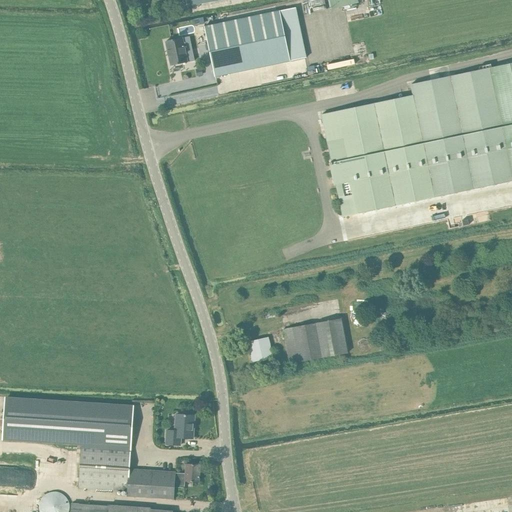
[(324,0),(312,0),(308,1),(311,12),(326,9),(324,0)]
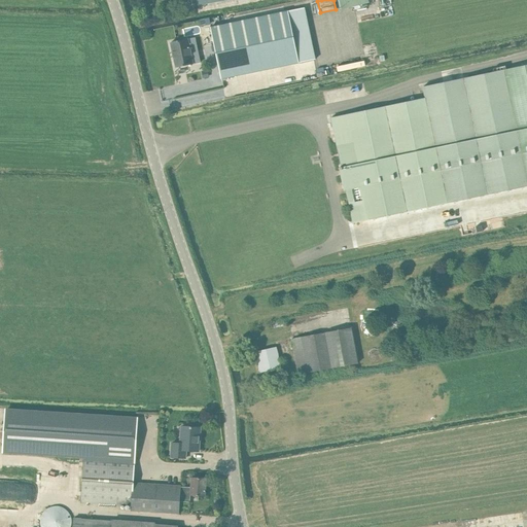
[(367,0),(338,0),(341,9),(369,3),(367,0)]
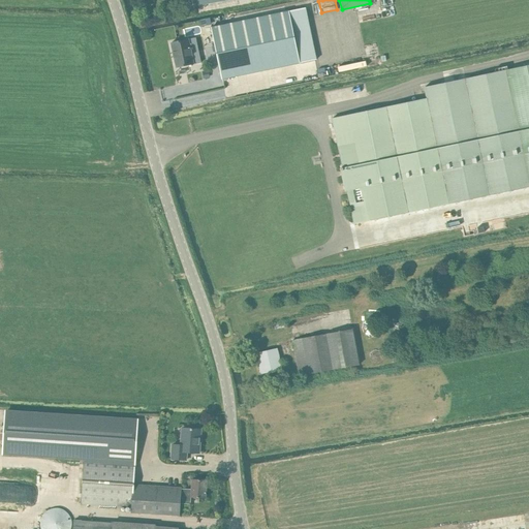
[(288,11),(211,28),(221,80),(299,63),(292,32),(310,29),(305,7),(288,11)]
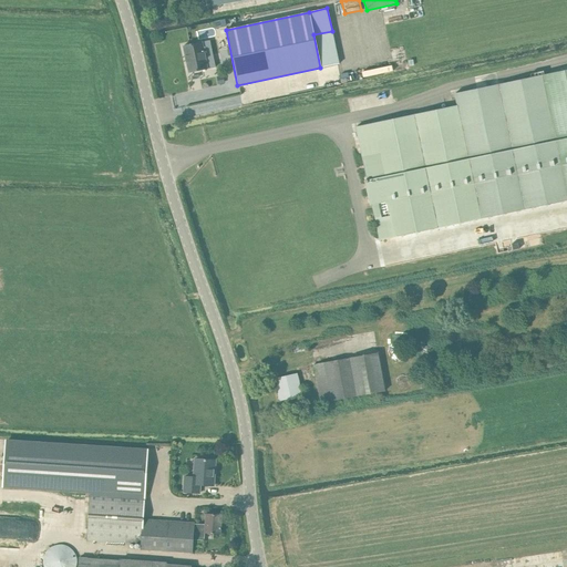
[(209,40),(202,41),(183,45),(188,72),(215,66),(209,40)]
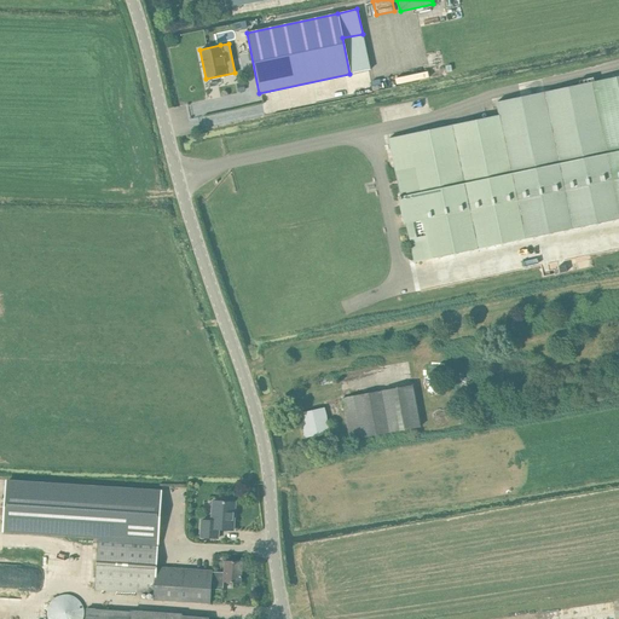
[(499,115),(389,138),(400,196),(398,197),(399,200),(404,224),(406,224),(415,262),(618,219),(618,75),(496,102),(499,115)]
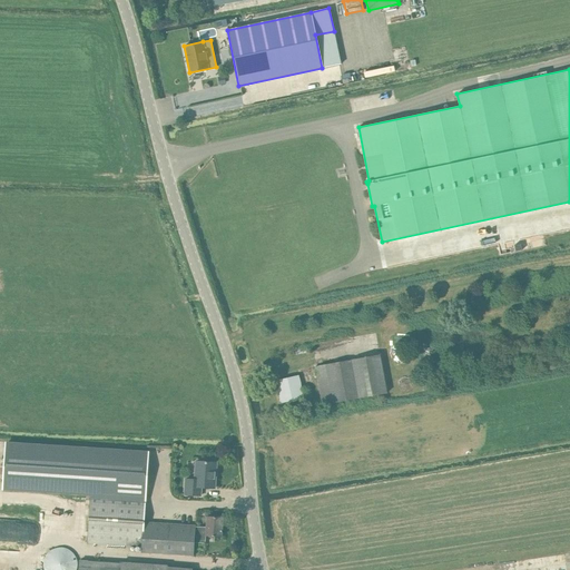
[(317,355),(302,360),(308,389),(328,383),(323,353),(320,354),(318,347),(349,337),(345,324),(310,335),(313,349),(315,349),(317,355)]
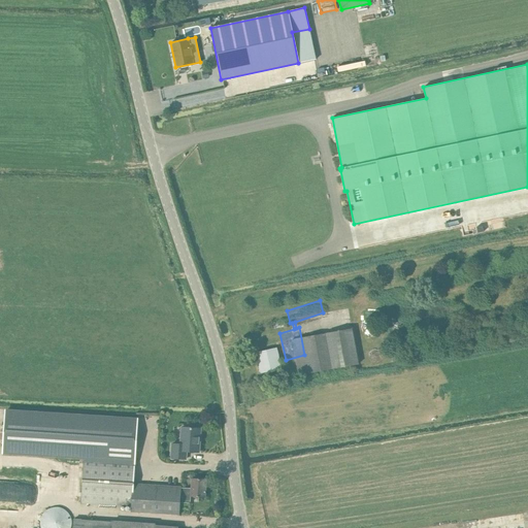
[(255,353),(260,373),(282,368),(276,347),(255,353)]
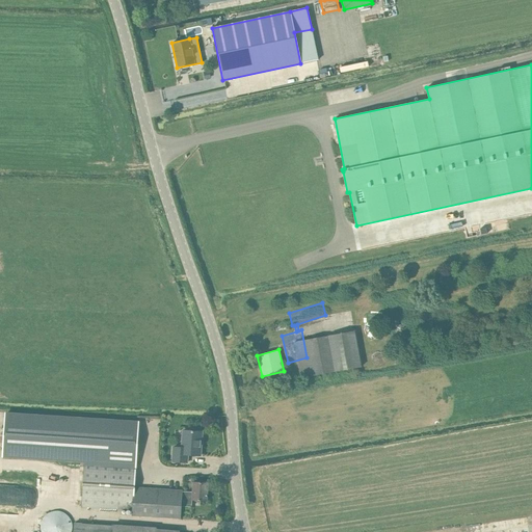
[(84,460),(136,464),(139,423),(5,414),(3,455),(84,460)]
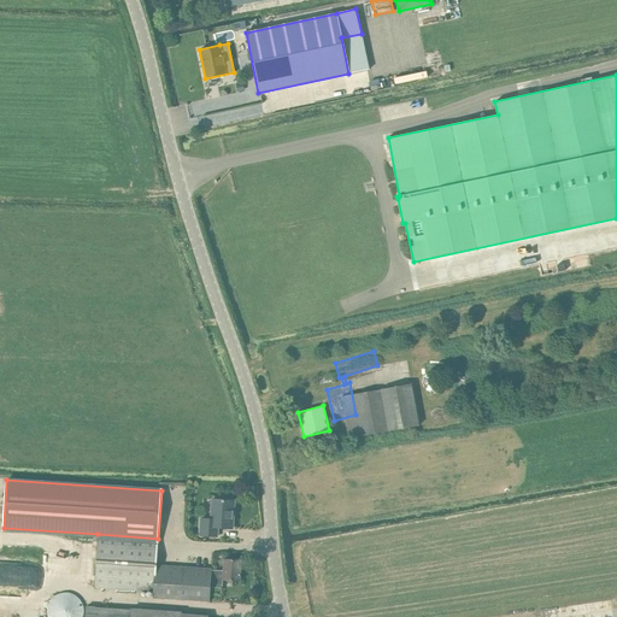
[(213,499),(211,518),(201,518),(200,535),(217,536),(218,527),(233,528),(235,500),(213,499)]
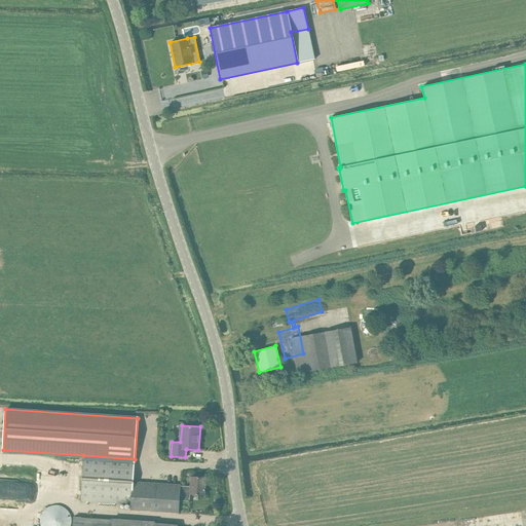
[(133,481),(135,459),(83,455),(80,501),(130,504),(129,510),(179,513),(180,500),(189,500),(190,494),(204,495),(205,477),(191,476),(190,486),(181,485),(181,484),(133,481)]
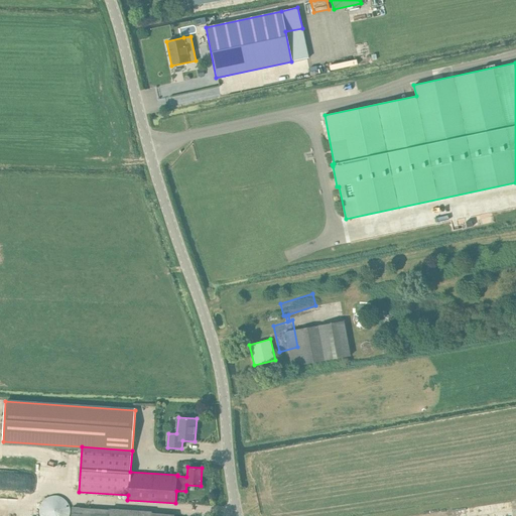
[(5,475),(5,489),(42,490),(42,475),(5,475)]
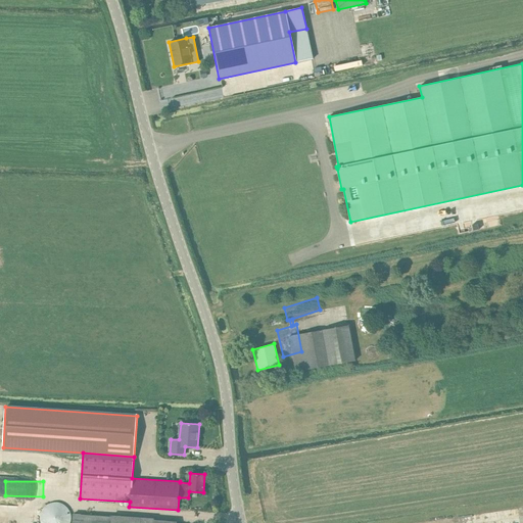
[(58,503),(55,503),(52,503),(50,504),(47,505),(45,506),(43,508),(42,510),(41,513),(40,515),(40,518),(40,521),(40,522),(69,522),(70,521),(70,518),(70,515),(69,513),(68,510),(67,508),(65,506),(63,505),(60,504),(58,503)]
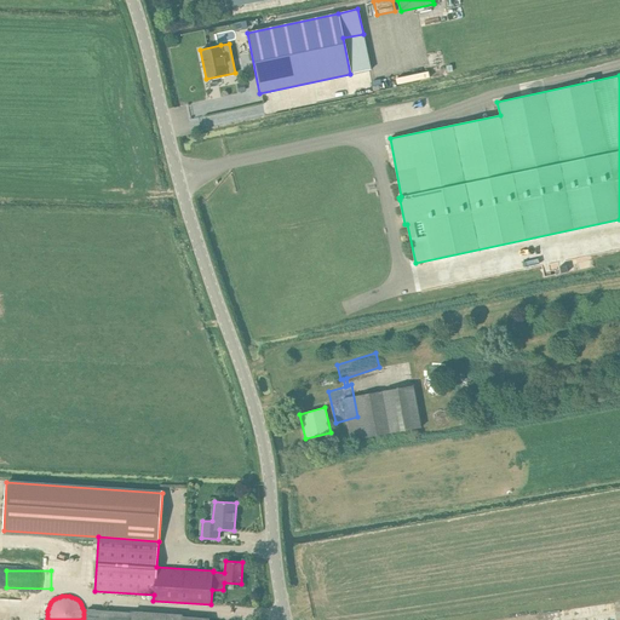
[(217,619),(182,618),(183,614),(132,610),(132,613),(86,609),(85,619),(217,619)]
